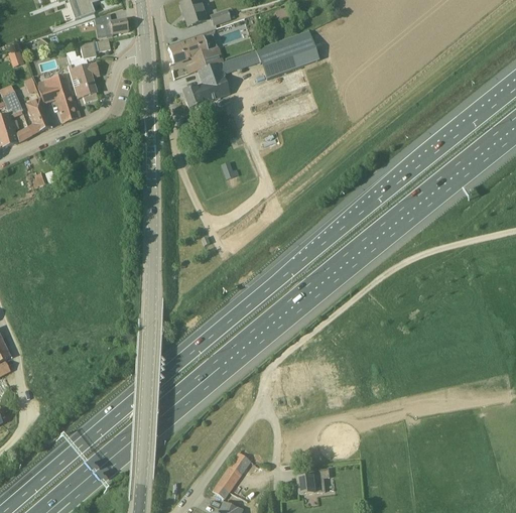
[(100,0),(58,0),(59,3),(67,0),(70,0),(77,18),(96,11),(93,2),(100,0)]
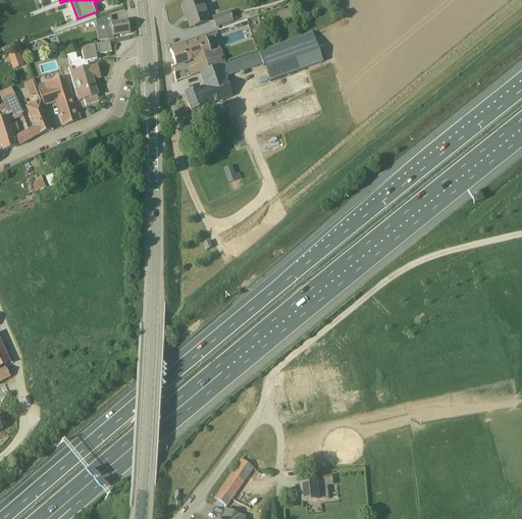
[(190,26),(208,19),(201,0),(188,0),(181,2),(190,26)]
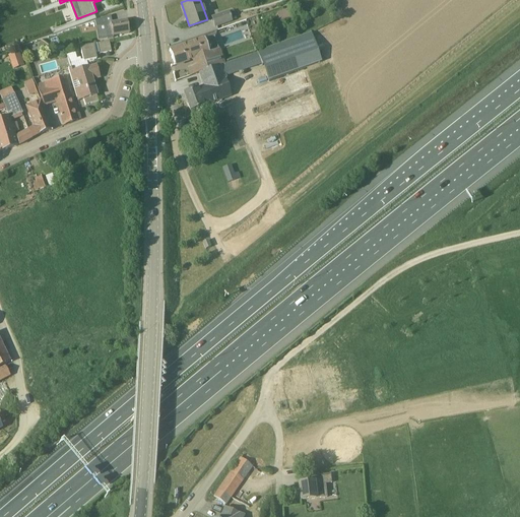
[(288,6),(280,9),(284,19),(293,16),(288,6)]
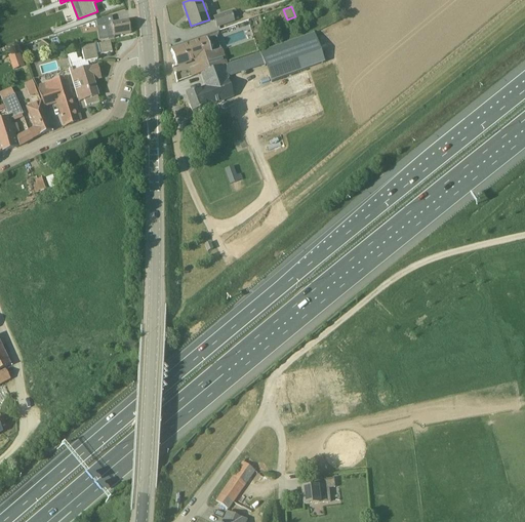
[(214,15),(215,17),(217,24),(234,18),(233,14),(233,12),(232,13),(231,9),(214,15)]
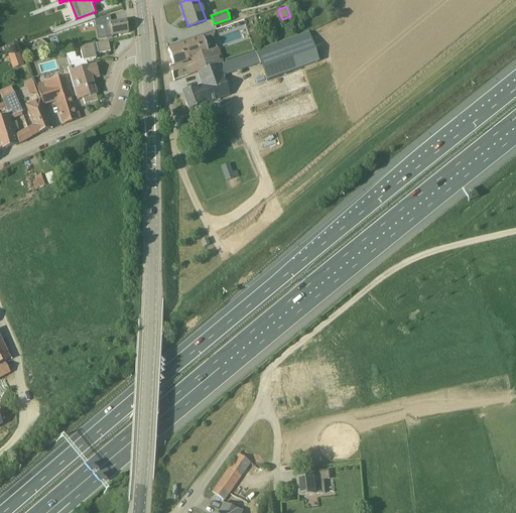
[(112,34),(112,33),(128,30),(126,17),(112,20),(110,12),(56,31),(59,37),(68,33),(69,35),(81,31),(80,27),(95,24),(98,37),(112,34)]
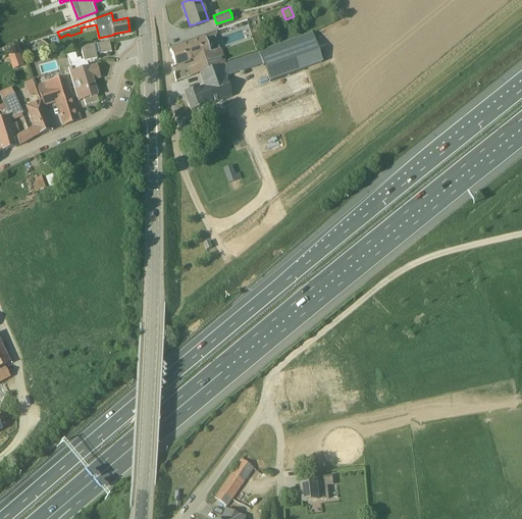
[(260,51),(263,61),(269,79),(323,59),(313,31),(259,50),(259,51),(260,51)]
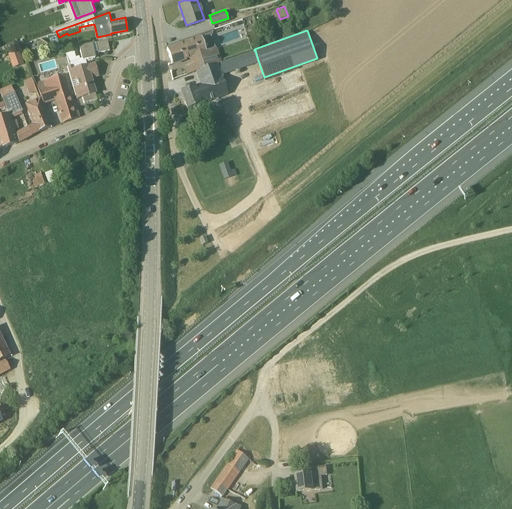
[(188,72),(197,69),(217,62),(221,61),(216,47),(212,48),(207,33),(212,31),(166,47),(172,62),(190,55),(192,61),(185,64),(188,72)]
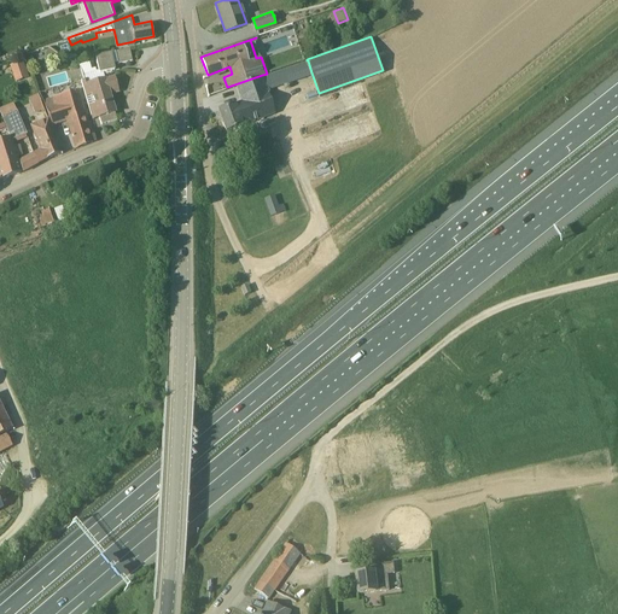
[(132,58),(129,46),(95,54),(99,71),(115,68),(114,62),(117,60),(118,62),(132,58)]
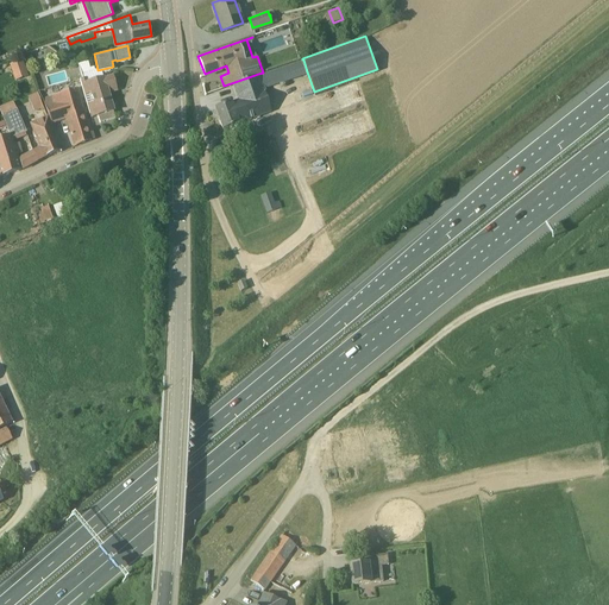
[(32,51),(26,54),(27,58),(29,58),(31,64),(37,63),(35,57),(33,57),(32,51)]
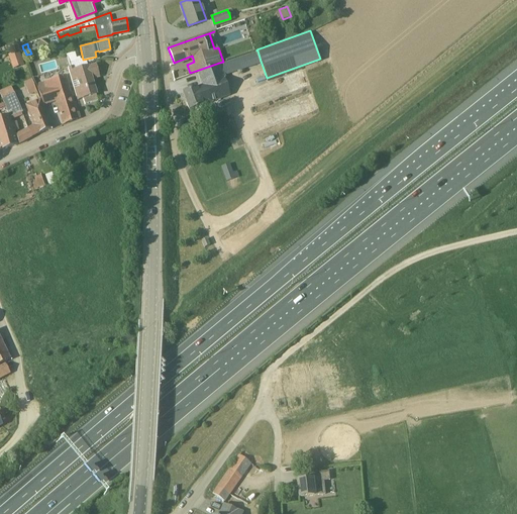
[(8,53),(10,59),(20,56),(18,48),(8,53)]
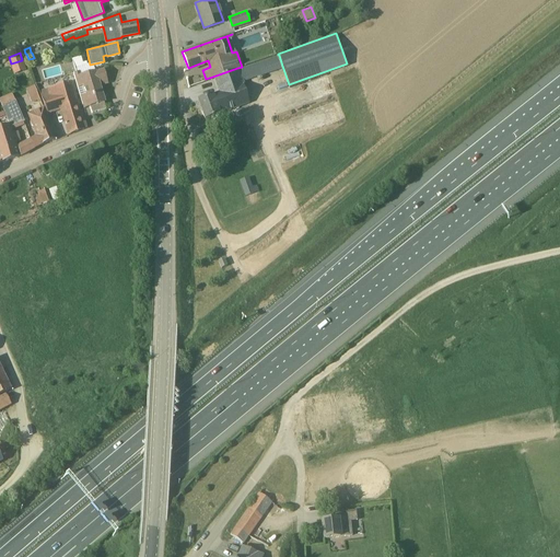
[(237,68),(242,80),(282,66),(279,55),(278,55),(243,68),(242,67),(237,68)]
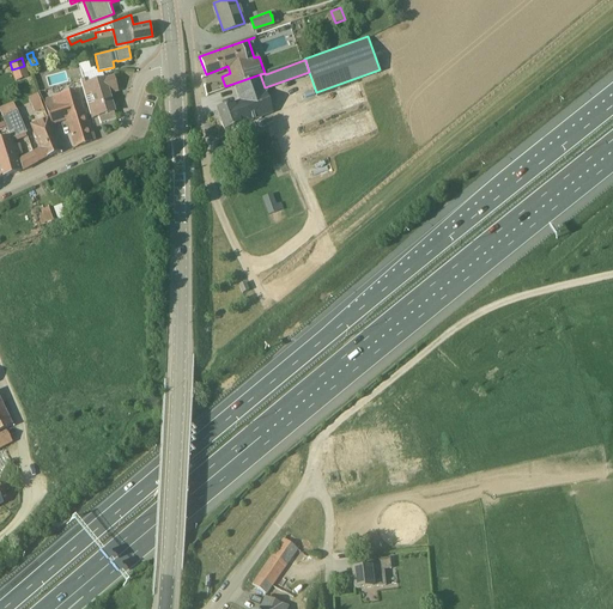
[(236,83),(241,98),(249,120),(273,111),(265,87),(260,74),(236,83)]
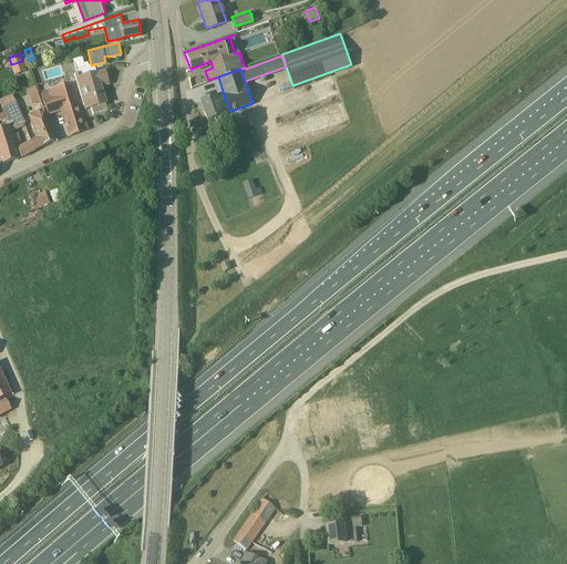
[(84,84),(93,112),(107,108),(104,98),(106,96),(107,94),(106,90),(104,88),(102,89),(100,80),(107,78),(104,70),(96,72),(96,71),(82,74),(81,70),(74,72),(79,86),(84,84)]
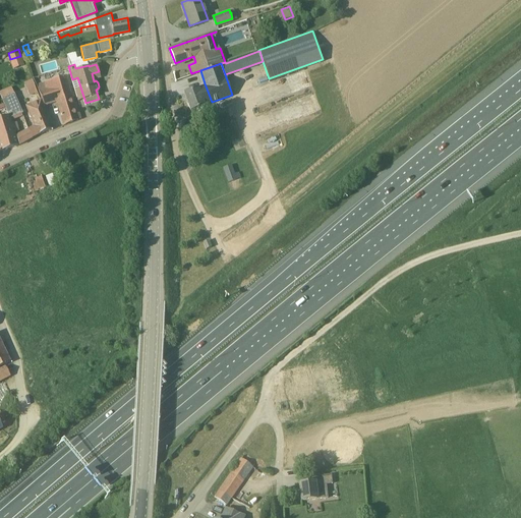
[(47,78),(63,74),(62,68),(45,72),(47,78)]
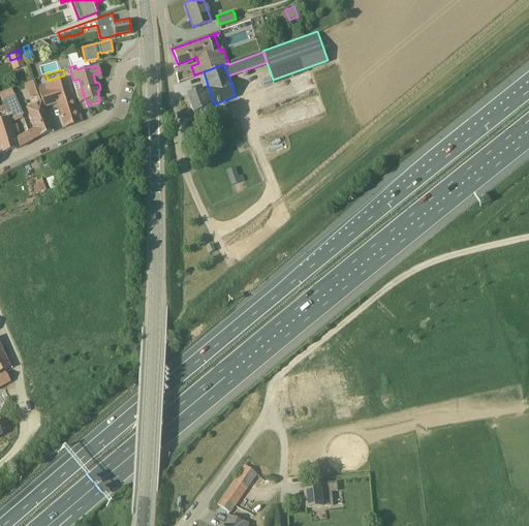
[(58,100),(65,124),(65,125),(80,119),(79,119),(81,118),(79,110),(76,110),(67,76),(37,84),(44,104),(58,100)]
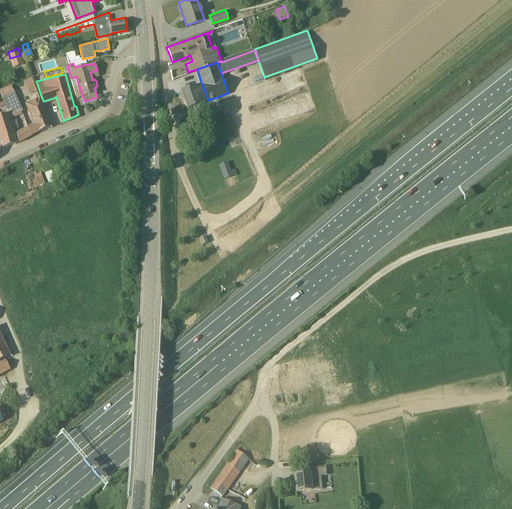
[(26,85),(33,82),(31,76),(23,79),(26,85)]
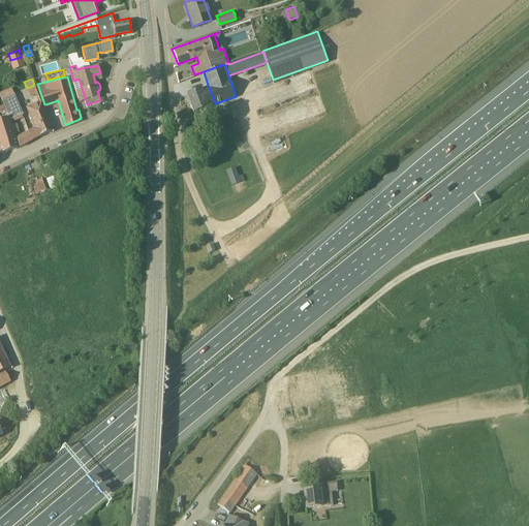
[(201,109),(201,107),(215,103),(208,85),(187,93),(193,111),(199,107),(200,109),(201,109)]
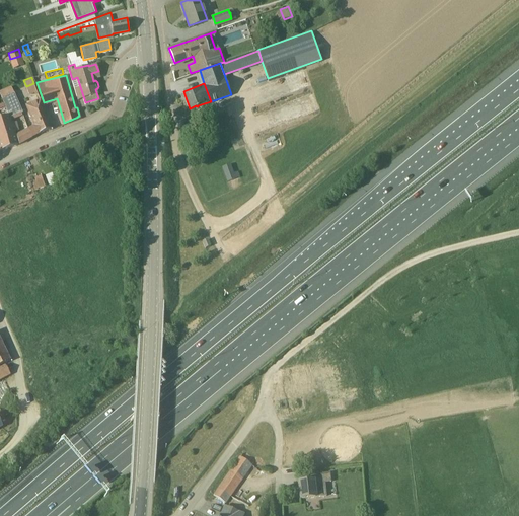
[(271,107),(277,124),(316,106),(310,90),(271,107)]
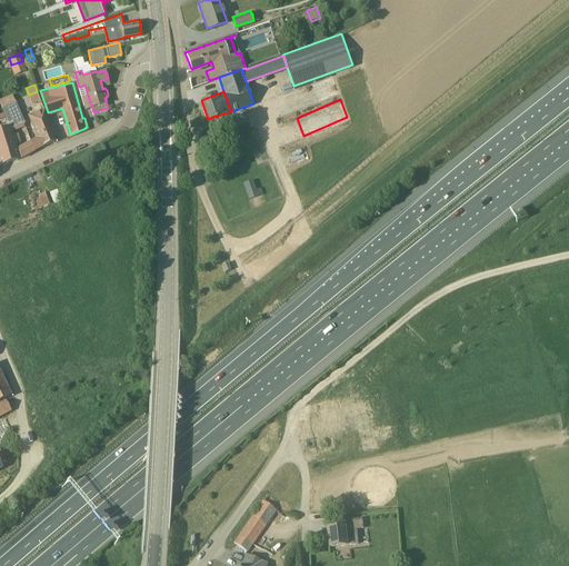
[(16,100),(2,106),(11,126),(23,120),(16,100)]
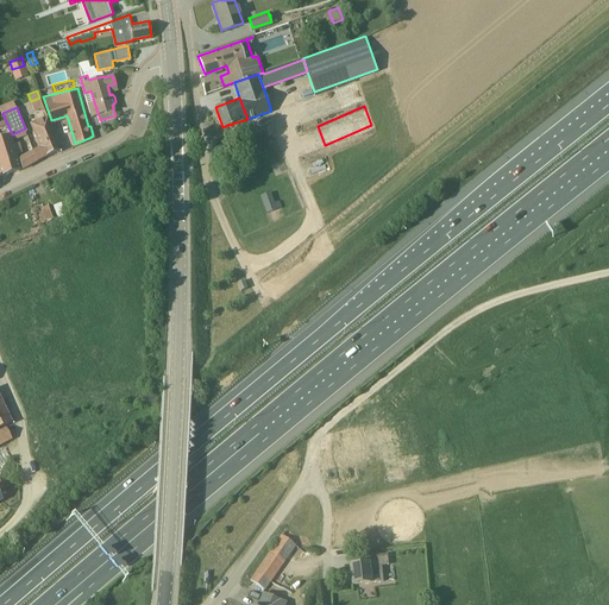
[(31,123),(41,144),(33,147),(37,159),(45,155),(61,149),(48,115),(31,123)]
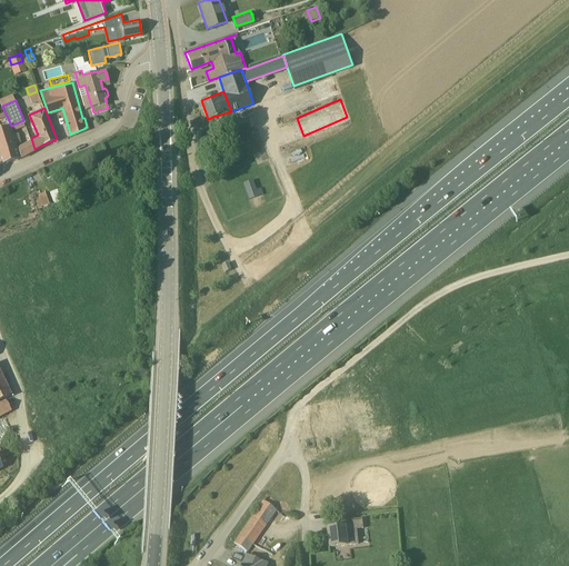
[(21,140),(18,131),(12,133),(8,125),(0,127),(0,160),(1,164),(19,157),(16,147),(15,144),(21,140)]
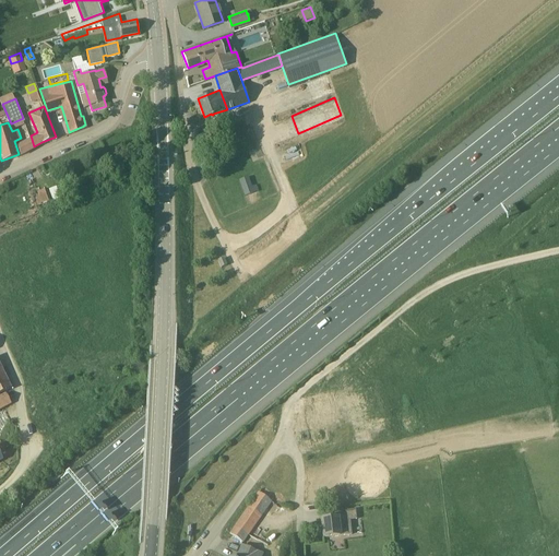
[(34,146),(31,135),(16,143),(20,154),(34,146)]
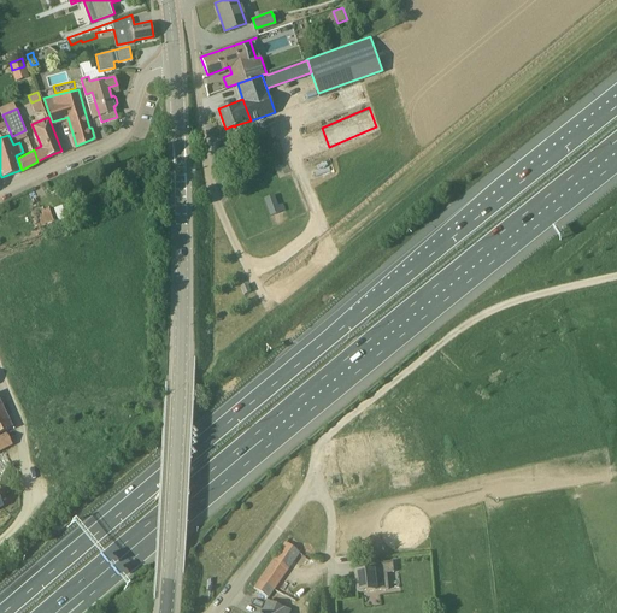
[(270,213),(286,208),(283,201),(277,202),(274,193),(264,196),(270,213)]
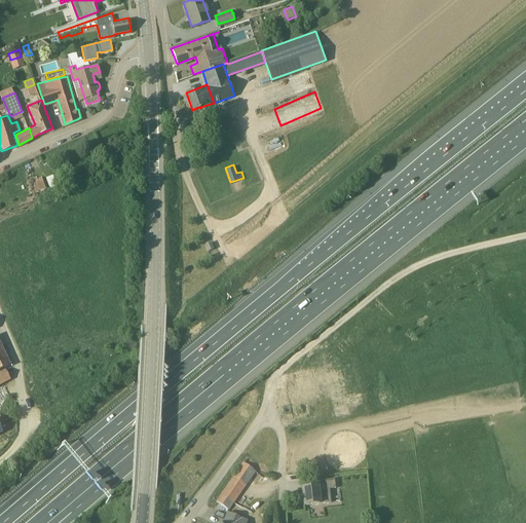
[(36,189),(46,185),(43,176),(37,178),(38,183),(34,184),(36,189)]
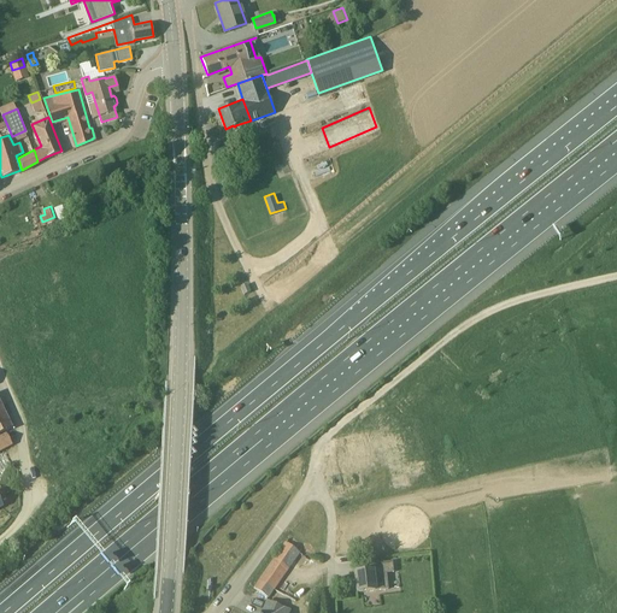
[(0,400),(0,431),(12,425),(0,400)]
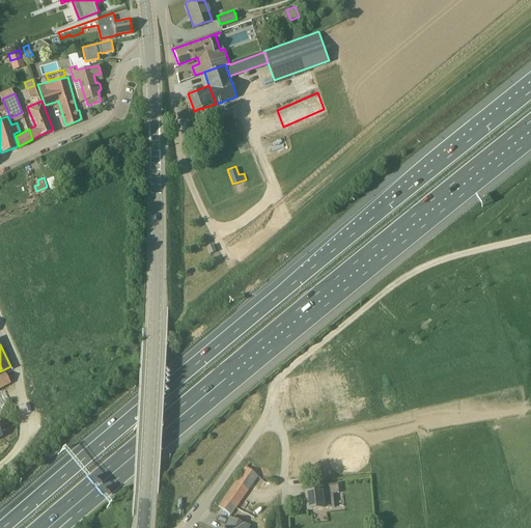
[(0,386),(10,381),(6,370),(0,373),(0,386)]
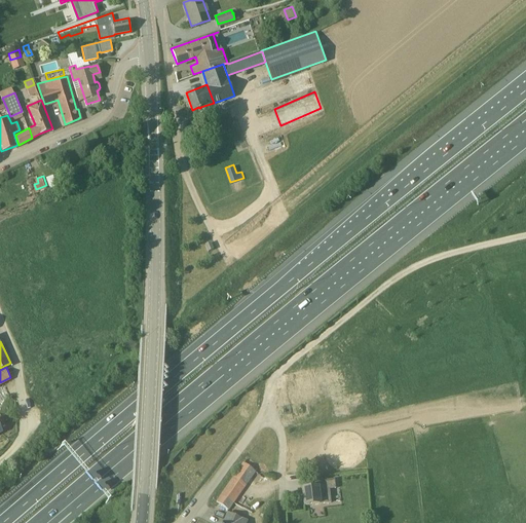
[(217,499),(225,506),(227,507),(232,500),(249,478),(255,470),(243,460),(220,492),(221,493),(217,499)]
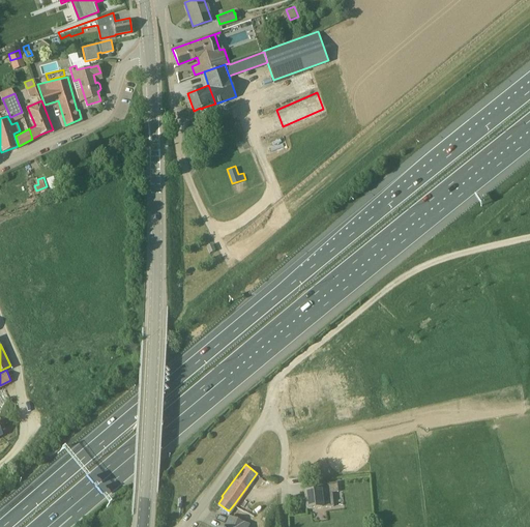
[(313,490),(304,491),(306,507),(333,504),(331,490),(337,490),(336,480),(312,484),(313,490)]
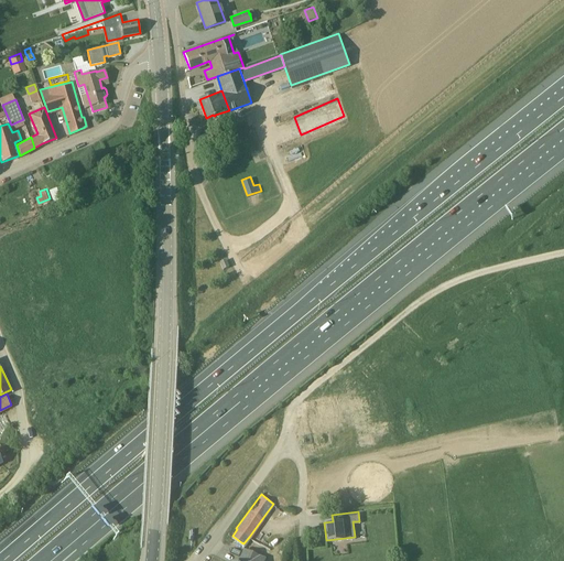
[(232,560),(230,560),(229,560),(261,560),(264,557),(245,549),(238,560),(232,560)]
